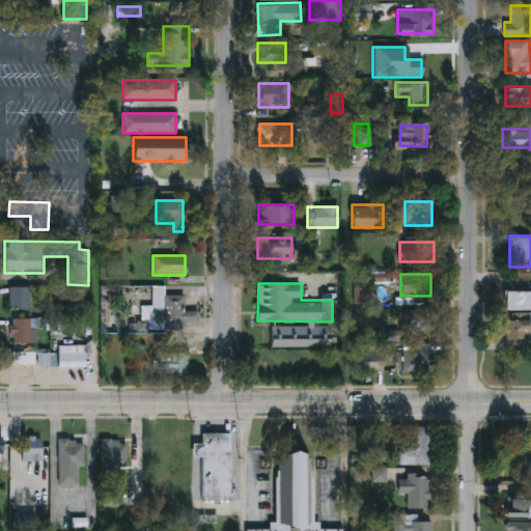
[(29,287),(29,310),(9,310),(9,287),(29,287)]
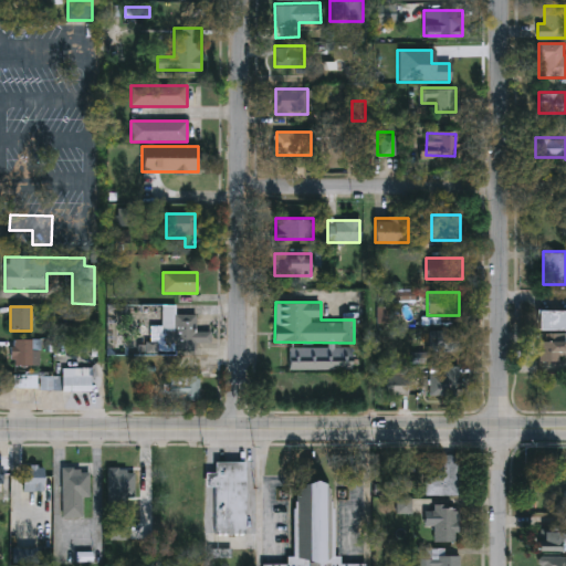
[(210,332),(209,352),(160,350),(161,306),(175,306),(175,315),(196,315),(196,332),(210,332)]
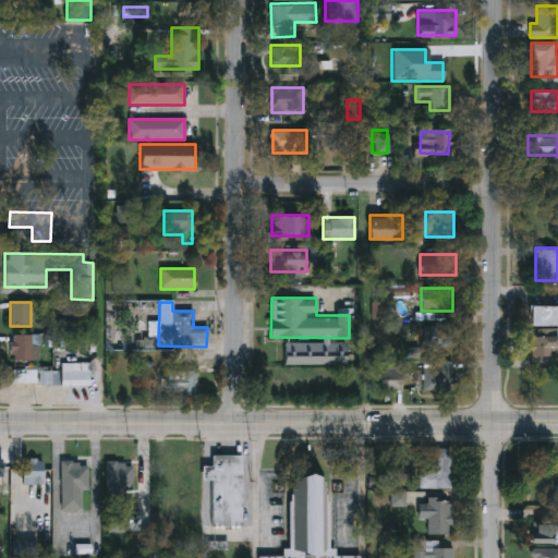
[(557,325),(530,325),(530,305),(557,305),(557,325)]
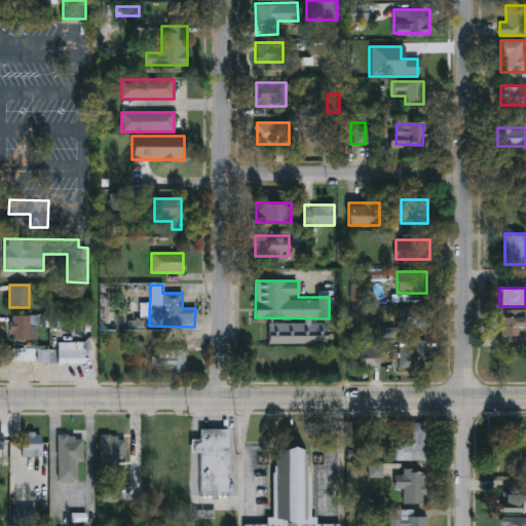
[(399,308),(426,308),(426,328),(399,328),(399,308)]
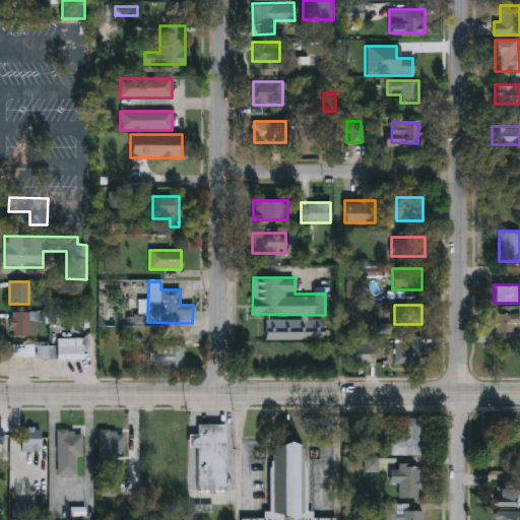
[(38,324),(28,324),(28,337),(10,337),(10,312),(38,312),(38,324)]
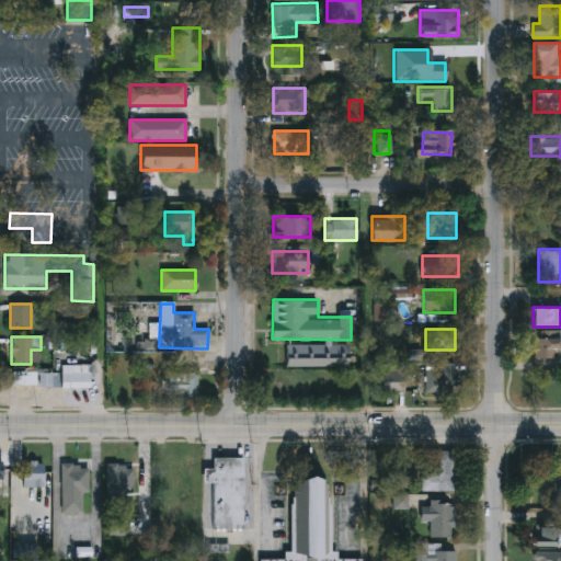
[(559,356),(534,356),(534,336),(559,336),(559,356)]
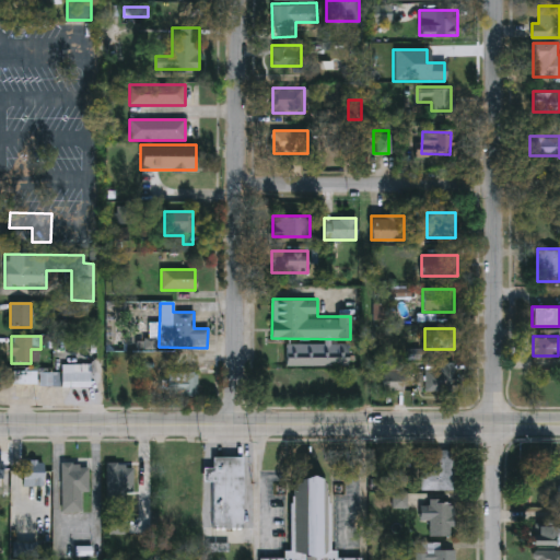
[(348,366),(286,366),(286,342),(348,342),(348,366)]
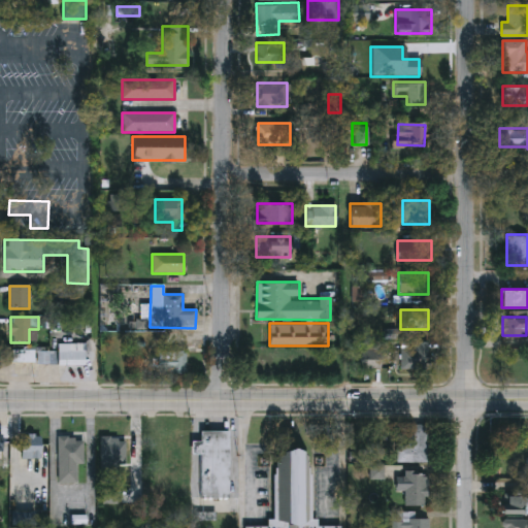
[(429,341),(429,369),(400,369),(400,350),(411,350),(411,341),(429,341)]
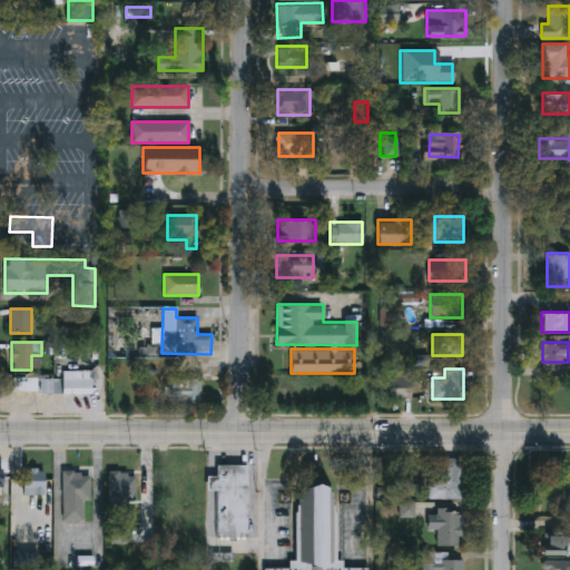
[(92,394),(62,394),(62,372),(92,372),(92,394)]
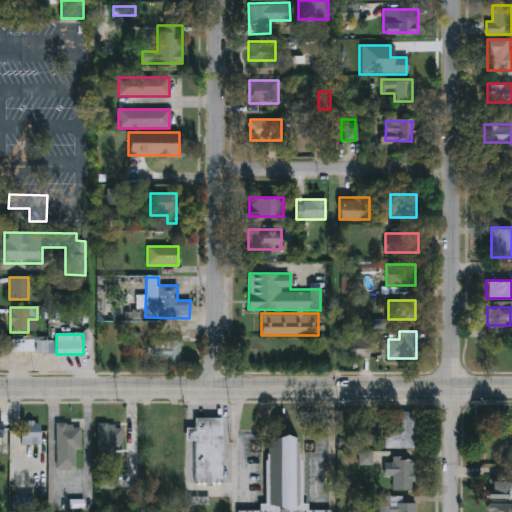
[(12,351),(12,338),(34,338),(34,351),(12,351)]
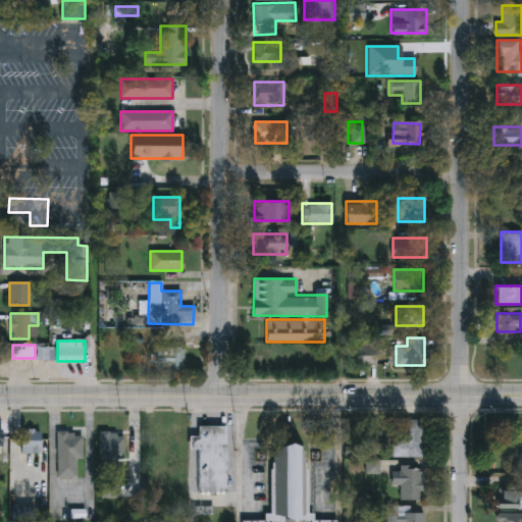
[(184,348),(184,369),(154,369),(154,348),(184,348)]
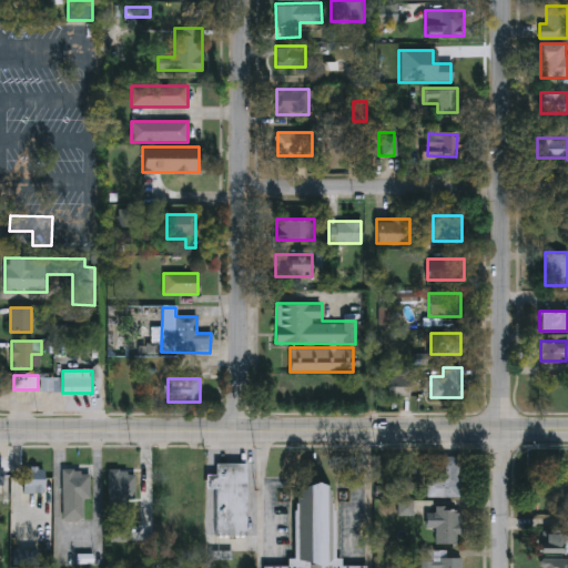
[(459,456),(459,497),(426,497),(426,478),(436,478),(436,456),(459,456)]
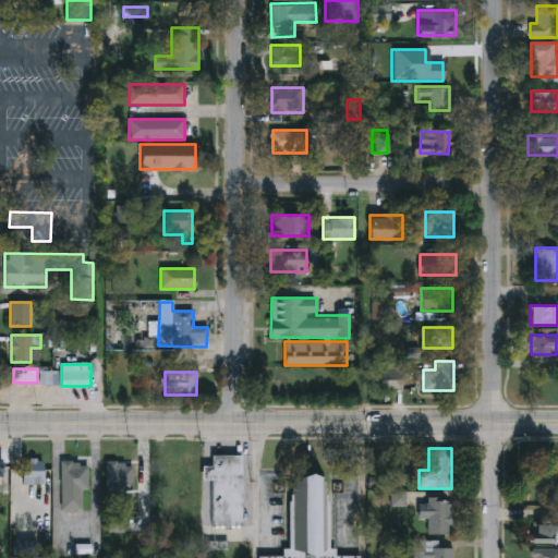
[(242,526),(205,526),(205,465),(213,465),(213,455),(243,455),(242,526)]
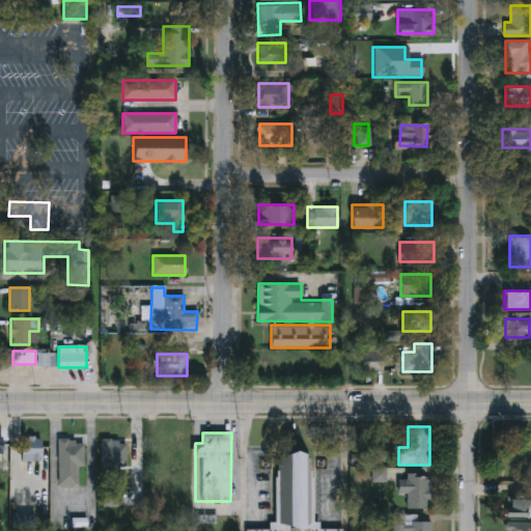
[(22,460),(22,437),(42,437),(42,460),(22,460)]
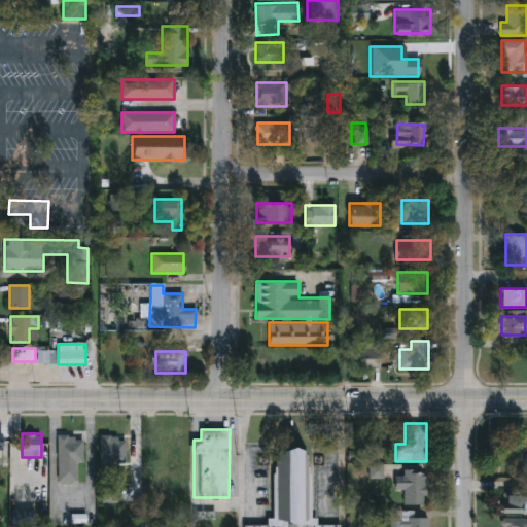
[(77,461),(77,481),(59,481),(59,435),(84,435),(83,461),(77,461)]
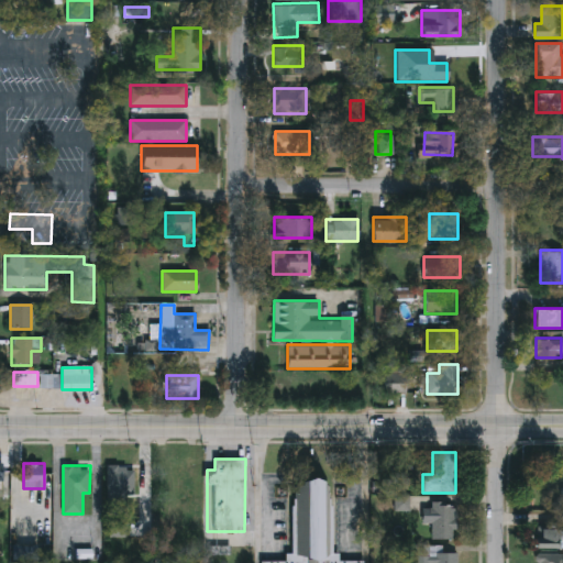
[(135,495),(129,495),(129,514),(108,514),(108,465),(135,465),(135,495)]
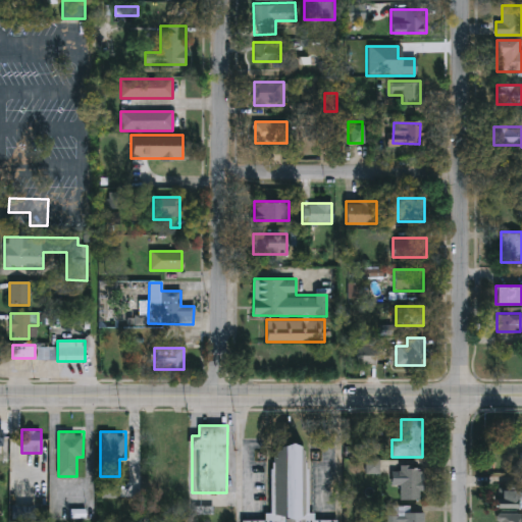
[(271,521),(271,446),(307,447),(307,520),(337,520),(336,521),(271,521)]
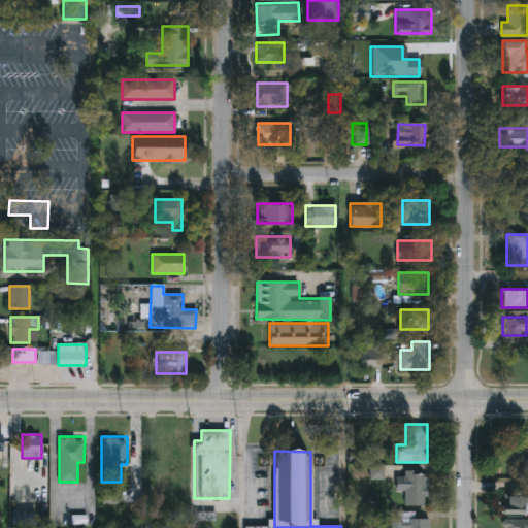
[(404,504),(405,471),(428,471),(428,505),(404,504)]
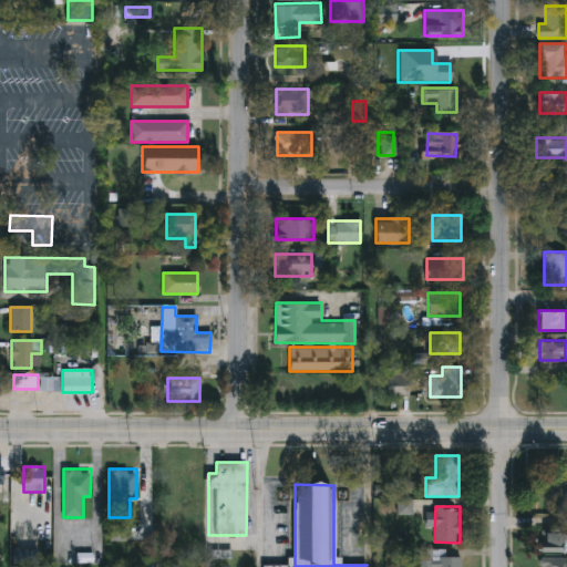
[(566,531),(566,552),(540,552),(540,531),(566,531)]
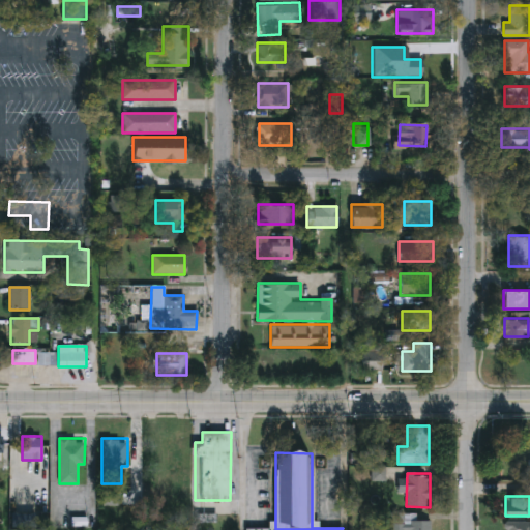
[(430,529),(393,529),(393,520),(430,520),(430,529)]
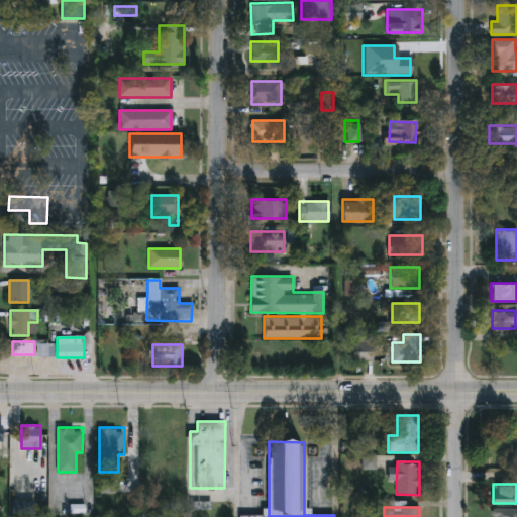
[(516,507),(516,516),(492,516),(492,507),(516,507)]
